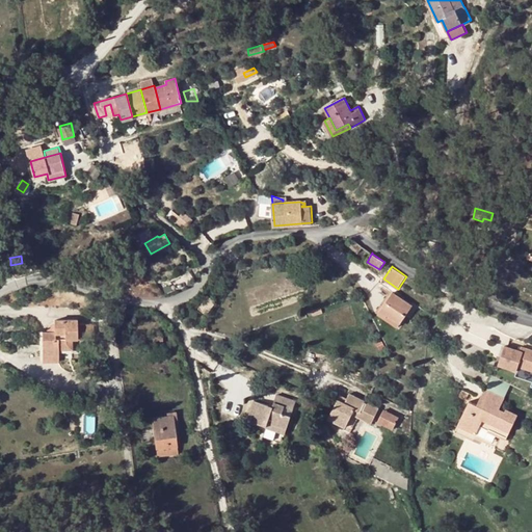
[(389,314),(400,322),(413,304),(393,291),(378,311),(387,316),(389,314)]
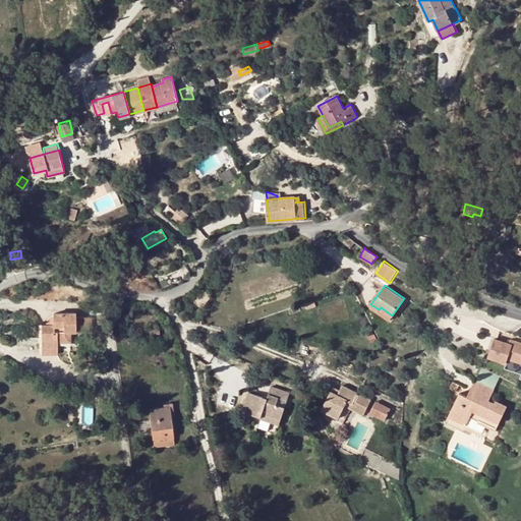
[(205,289),(194,302),(200,307),(211,294),(205,289)]
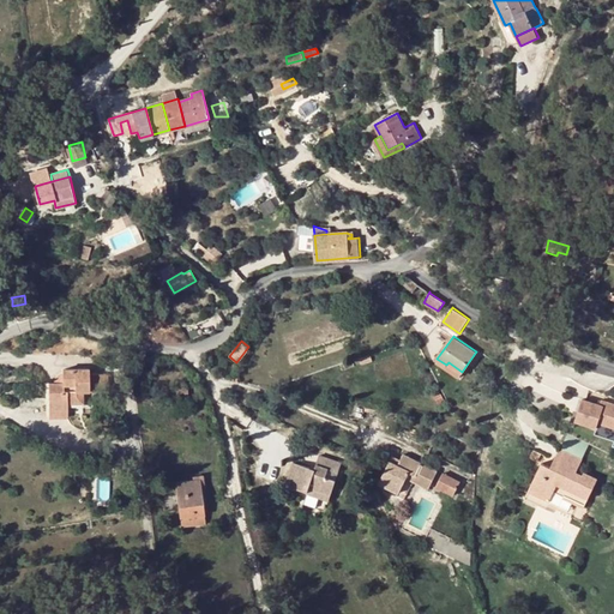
[(446,365),(437,359),(435,361),(458,378),(462,372),(449,362),(446,365)]
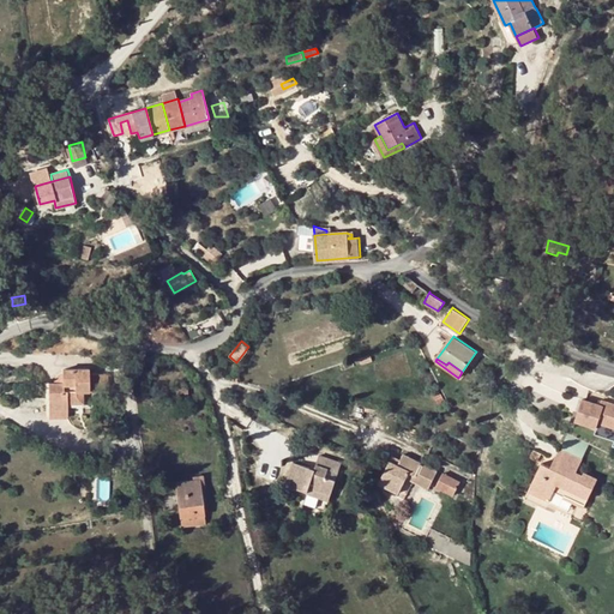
[(46,384),(46,409),(65,409),(66,404),(65,396),(70,395),(66,367),(59,367),(59,372),(52,384),(46,384)]
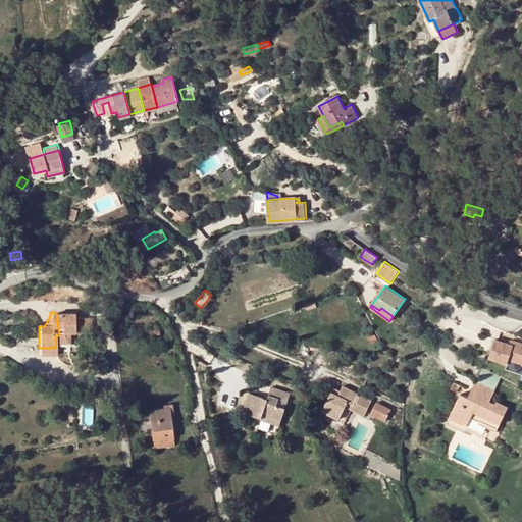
[(72,312),(56,312),(59,335),(63,336),(63,331),(70,332),(88,332),(88,316),(73,317),(72,312)]
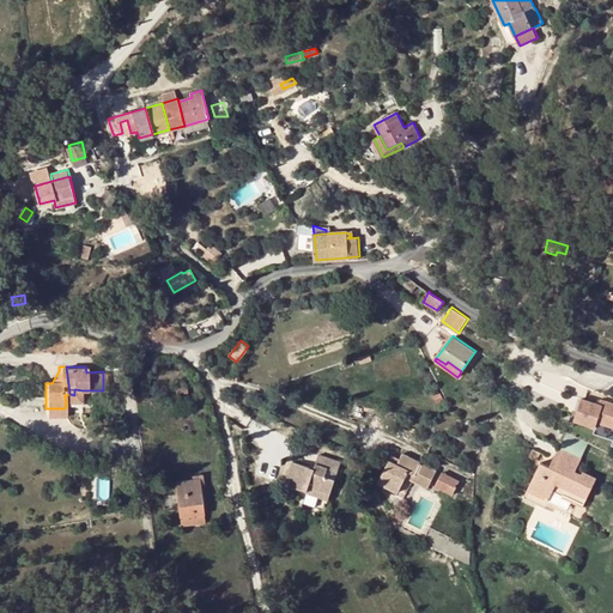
[(612,425),(612,401),(601,398),(600,401),(583,395),(575,417),(596,425),(598,420),(612,425)]
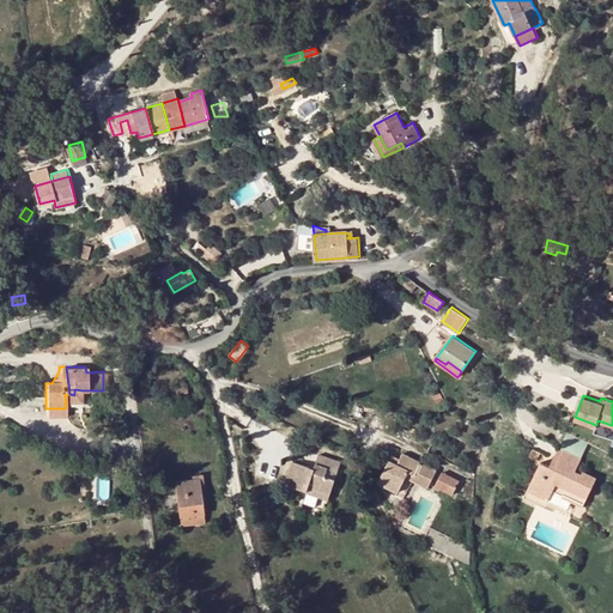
[(539,451),(530,447),(526,456),(535,461),(539,451)]
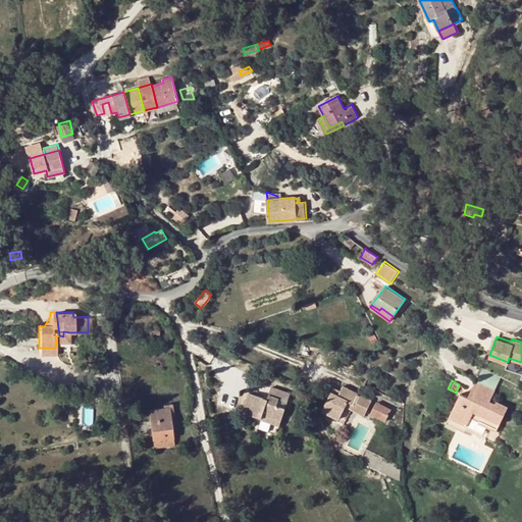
[(472,398),(479,382),(475,380),(467,397),(472,398)]
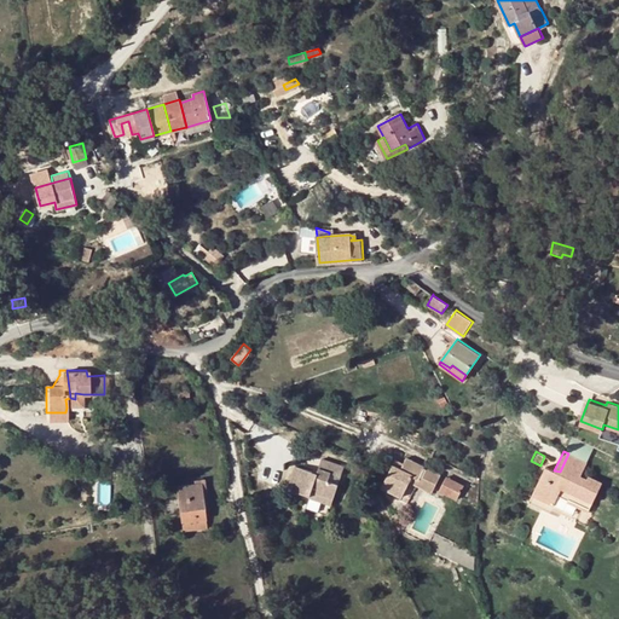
[(557,495),(568,499),(571,492),(579,496),(577,503),(582,505),(580,508),(588,512),(602,481),(589,475),(586,478),(580,474),(585,462),(568,453),(560,472),(554,470),(545,466),(532,491),(554,502),(557,495)]
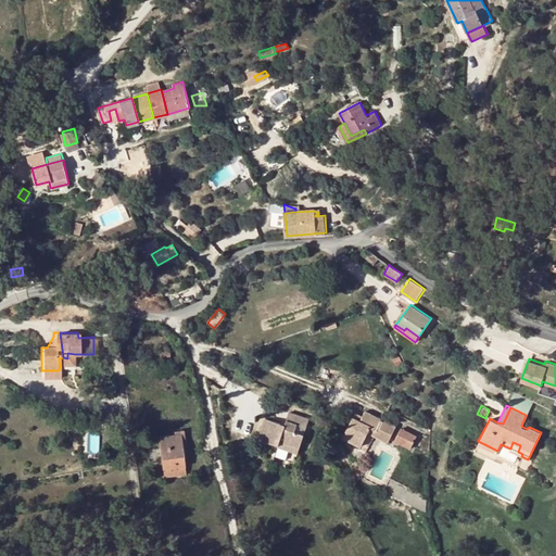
[(289,411),(285,422),(283,427),(282,427),(291,444),(300,446),(304,434),(294,431),(297,424),(306,427),(310,418),(289,411)]
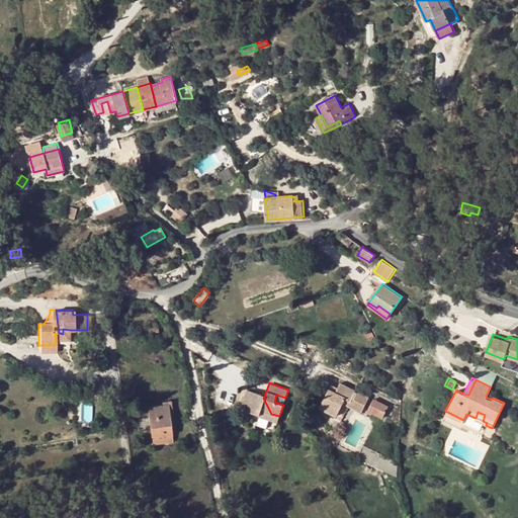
[(340,383),(338,387),(336,392),(345,396),(344,399),(351,402),(356,392),(340,383)]
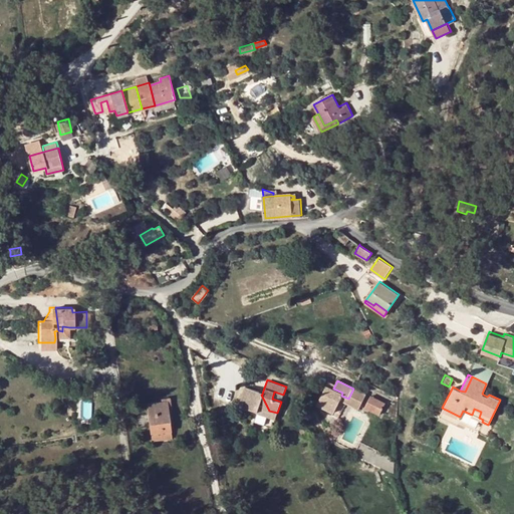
[(259,407),(269,411),(261,395),(258,394),(259,390),(246,386),(240,405),(258,411),(259,407)]
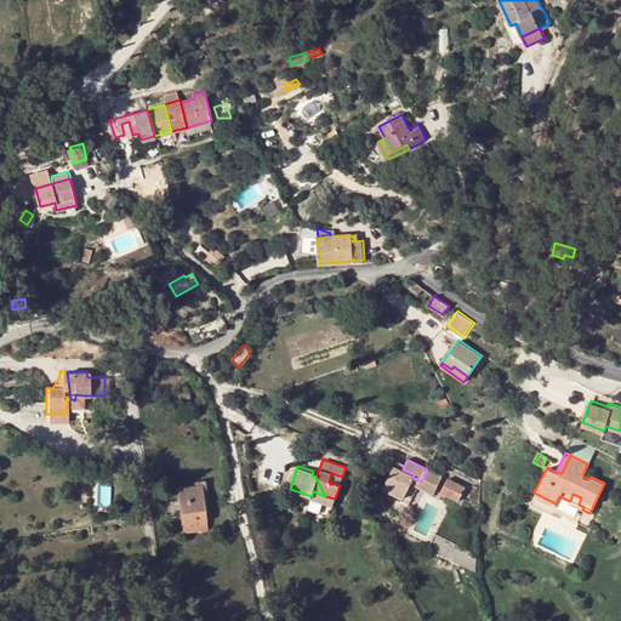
[(410,483),(412,478),(414,474),(403,469),(396,466),(383,488),(403,499),(410,483)]
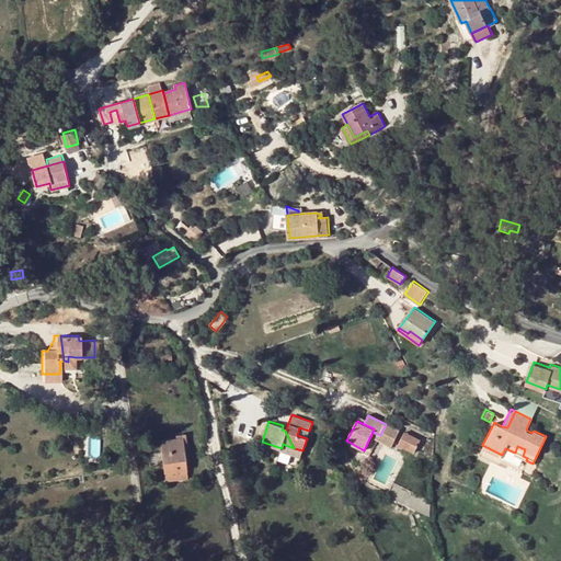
[(380,435),(373,432),(370,436),(392,447),(400,431),(386,424),(380,435)]
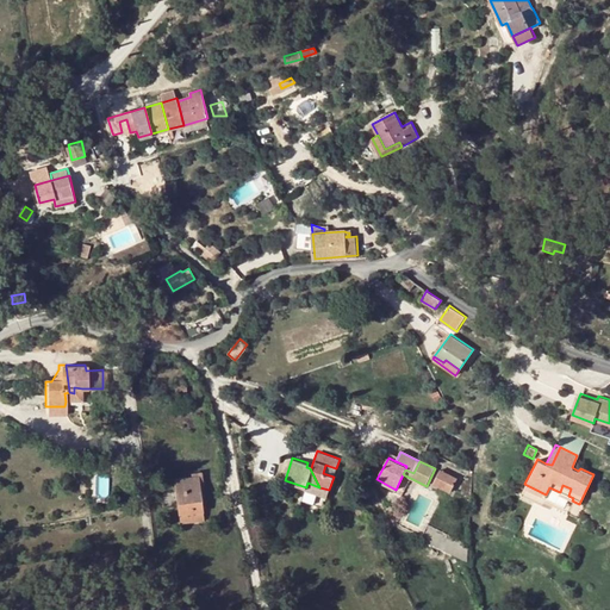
[(452,490),(456,481),(448,477),(453,467),(444,464),(435,483),(452,490)]
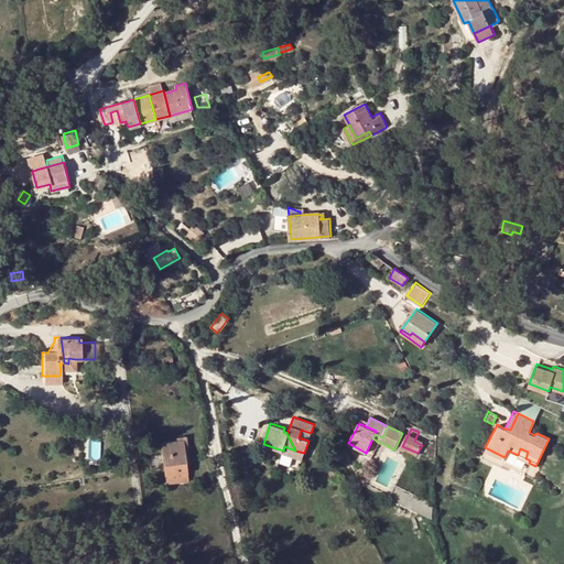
[(426,436),(419,432),(414,441),(422,445),(426,436)]
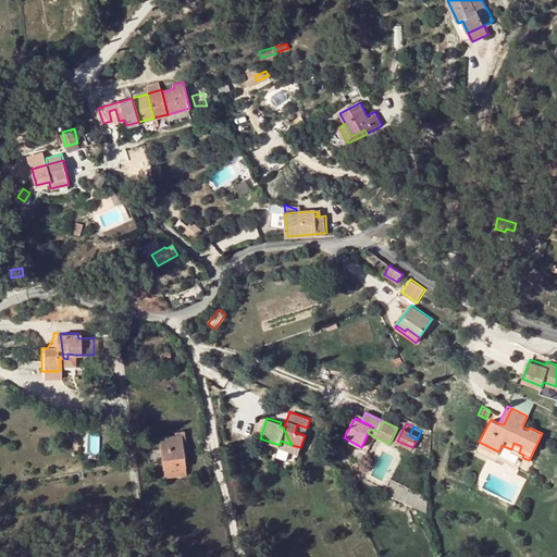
[(175,434),(159,437),(164,478),(186,475),(181,441),(185,440),(184,430),(175,431),(175,434)]
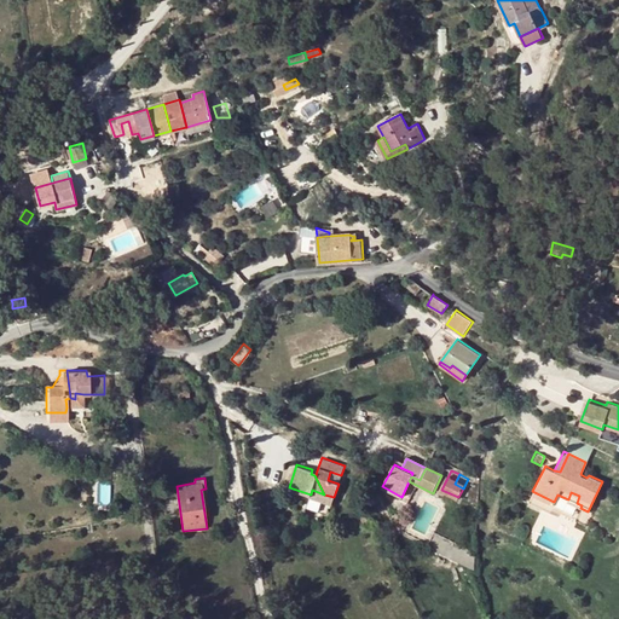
[(310,497),(329,503),(324,495),(312,490),(311,495),(310,497)]
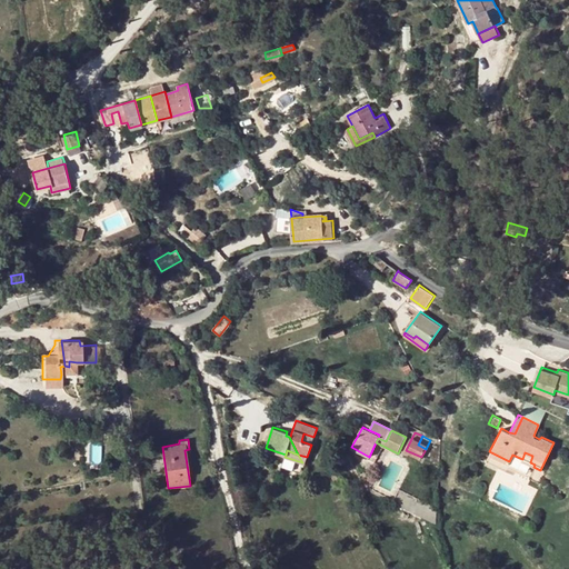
[(508,465),(509,461),(489,451),(488,455),(508,465)]
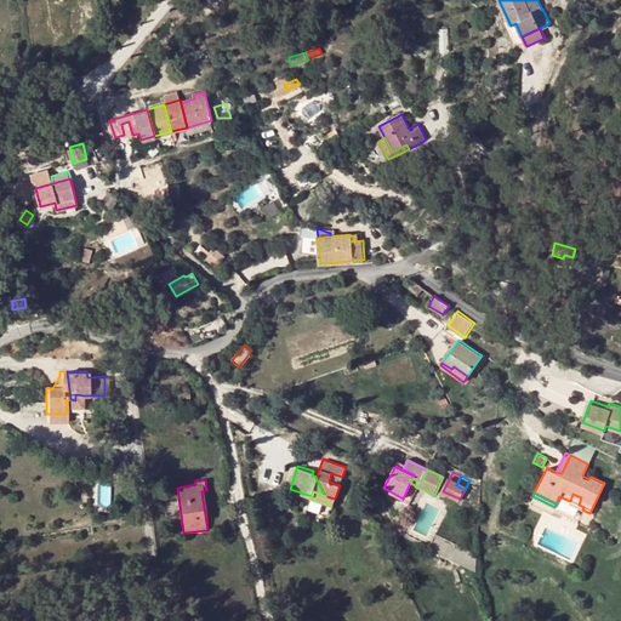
[(569,503),(582,510),(584,507),(579,505),(581,497),(573,494),(570,501),(569,503)]
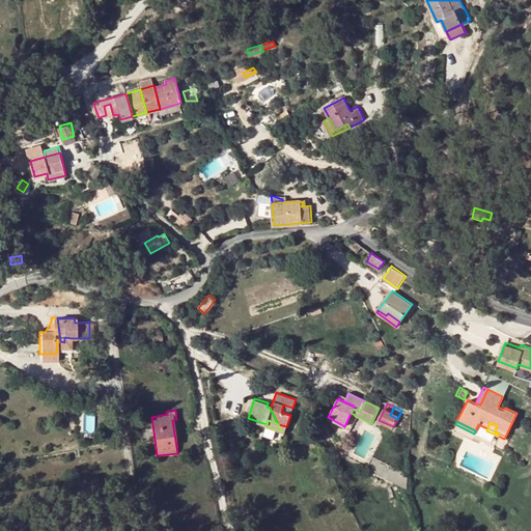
[(264,436),(276,438),(278,431),(267,428),(264,436)]
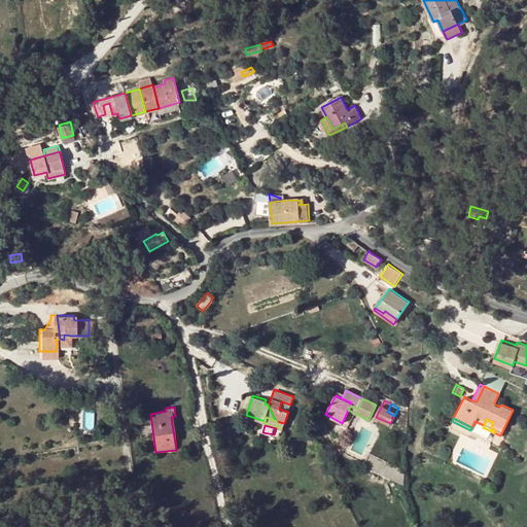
[(353,445),(348,442),(344,452),(365,463),(370,452),(364,450),(362,454),(351,449),(353,445)]
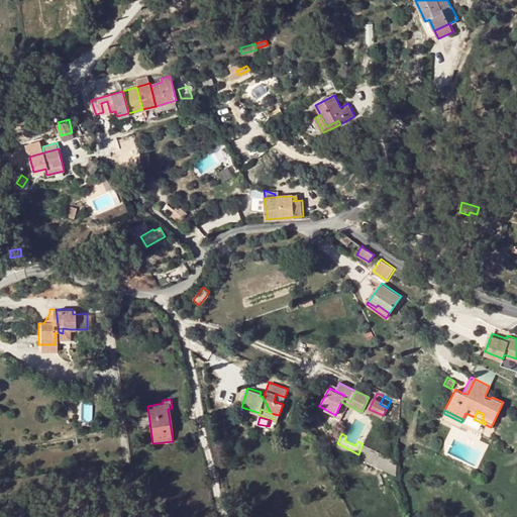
[(106,506),(98,506),(98,515),(106,515),(106,506)]
